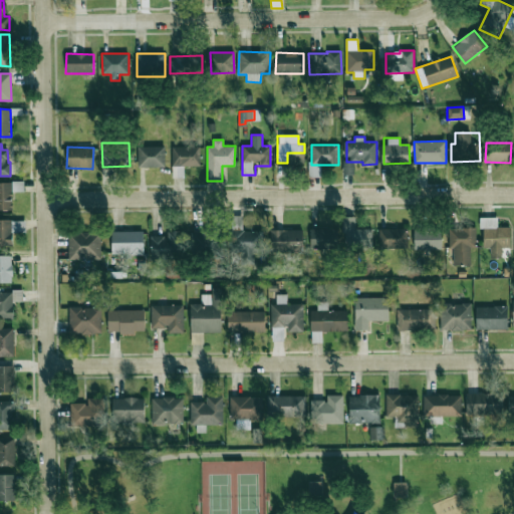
[(138,147),(138,168),(165,168),(165,147),(138,147)]
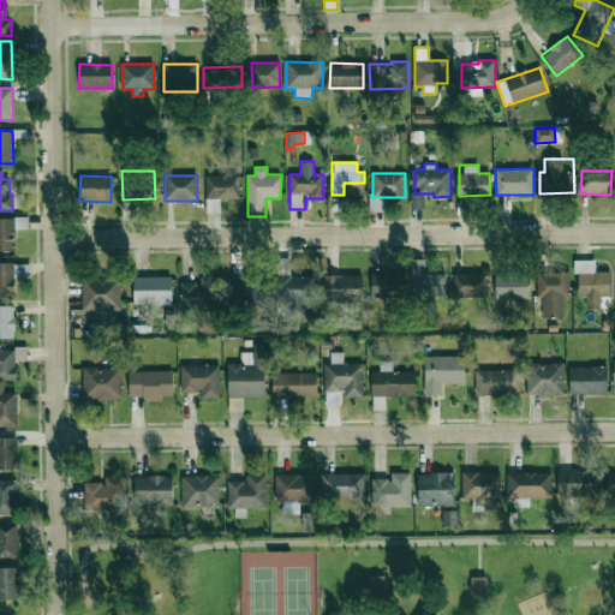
[(239,177),(207,175),(206,198),(239,199),(239,177)]
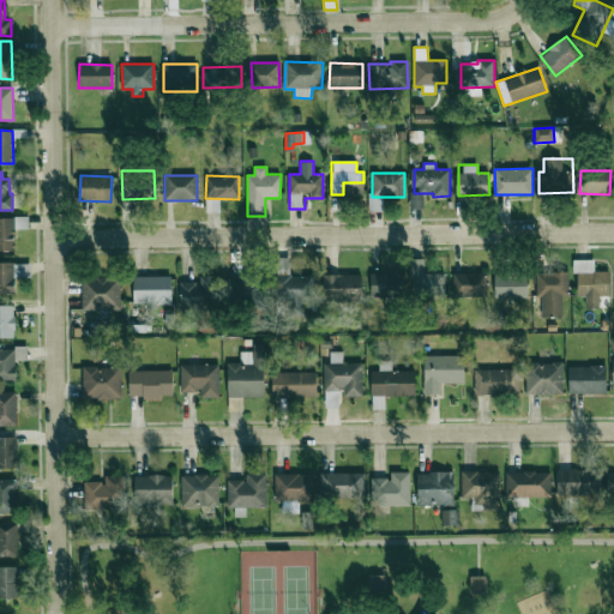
[(0,217),(0,251),(14,251),(14,218),(0,217)]
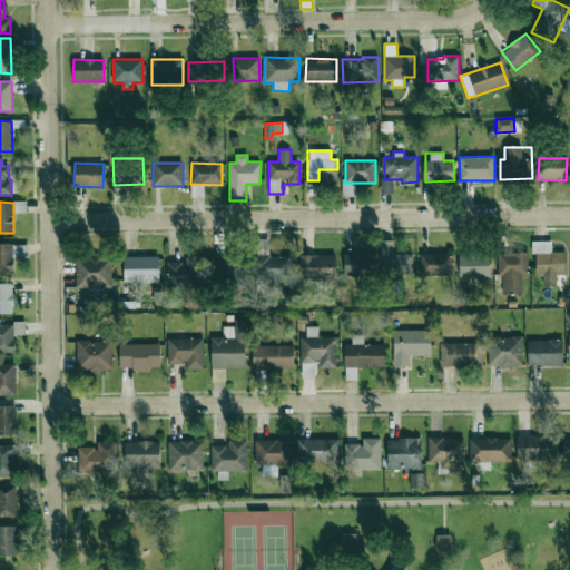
[(268,239),(257,239),(257,278),(272,278),(272,293),(283,293),(283,282),(290,282),(290,256),(268,256),(268,239)]
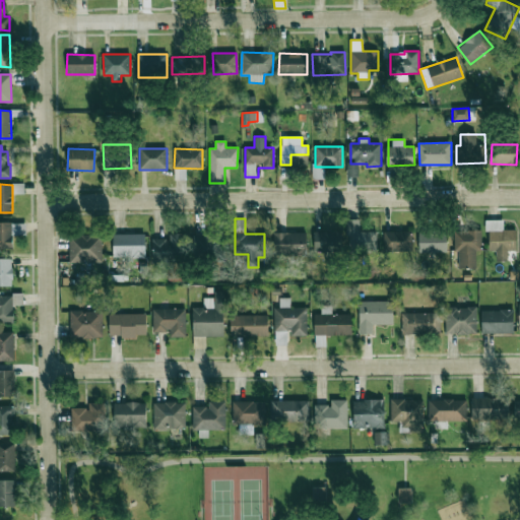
[(359,219),(346,219),(347,252),(377,251),(376,231),(360,232),(359,219)]
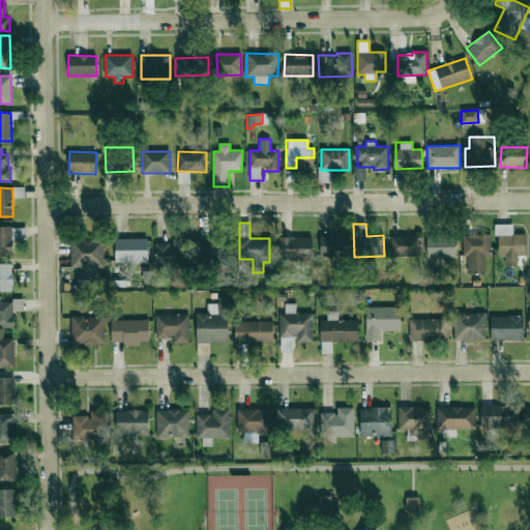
[(518,266),(518,256),(526,256),(526,234),(513,234),(512,224),(495,225),(495,235),(498,235),(498,256),(505,256),(506,266),(518,266)]
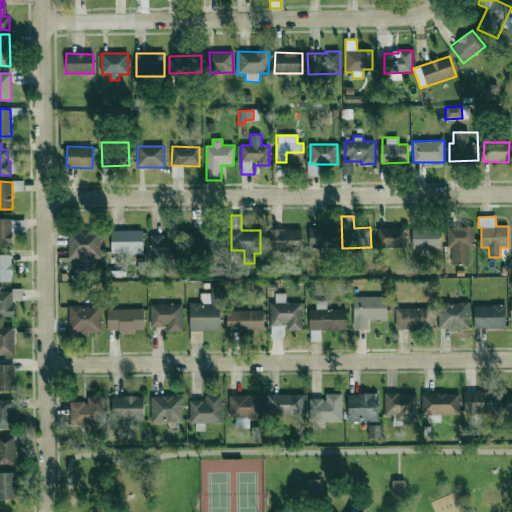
[(11,219),(0,219),(0,244),(12,244),(11,219)]
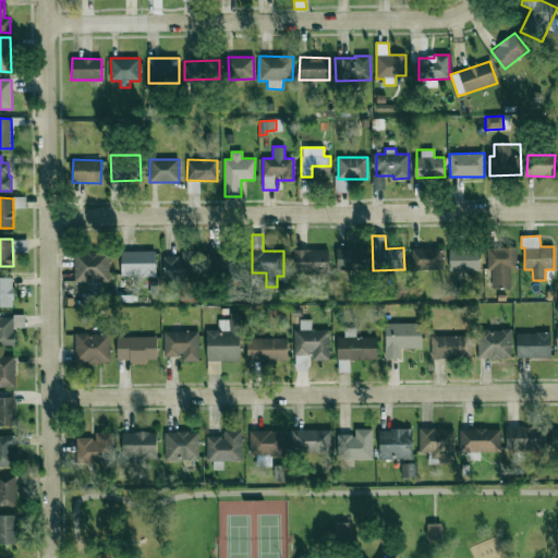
[(487,270),(493,270),(492,288),(510,289),(511,268),(517,268),(517,247),(487,247),(487,270)]
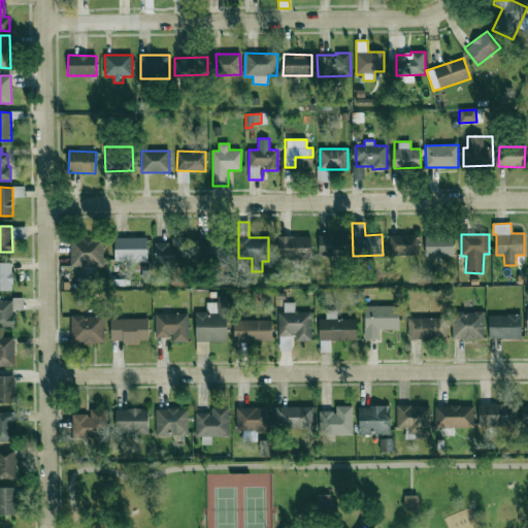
[(319,256),(345,255),(345,235),(319,235),(319,256)]
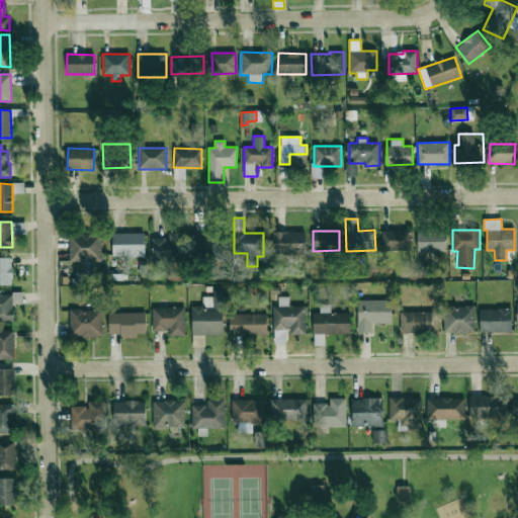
[(382,231),(381,250),(409,250),(410,231),(382,231)]
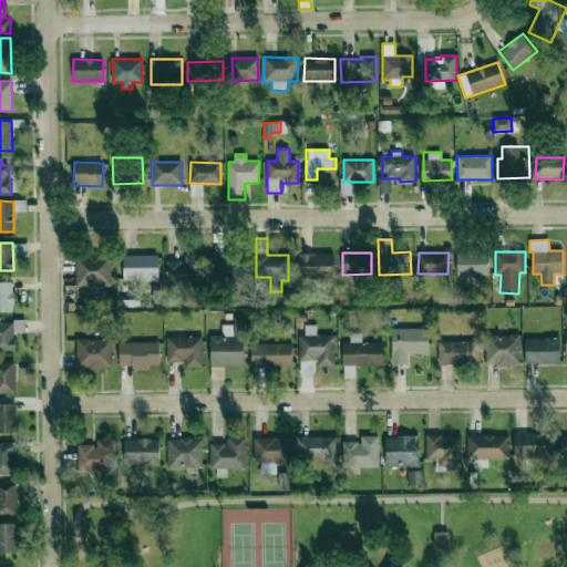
[(457,276),(487,275),(486,253),(456,254),(457,276)]
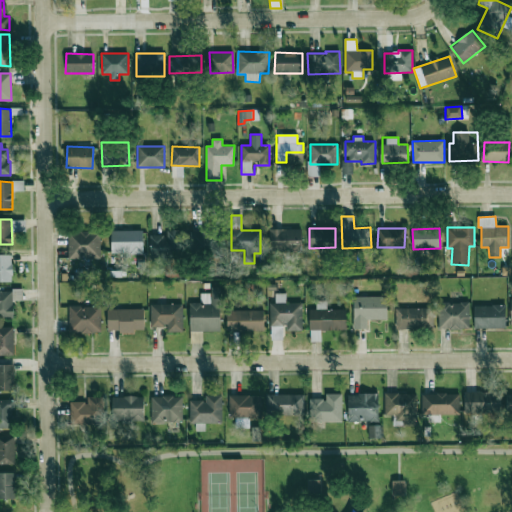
[(190,229),(189,250),(218,251),(219,231),(190,229)]
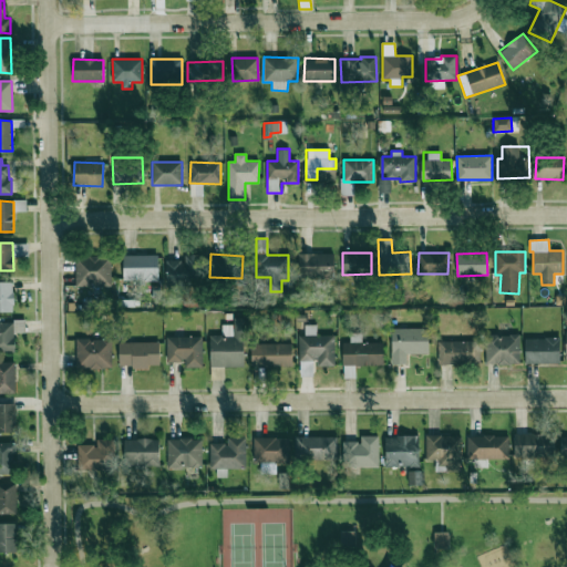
[(333,254),(298,254),(299,279),(334,278),(333,254)]
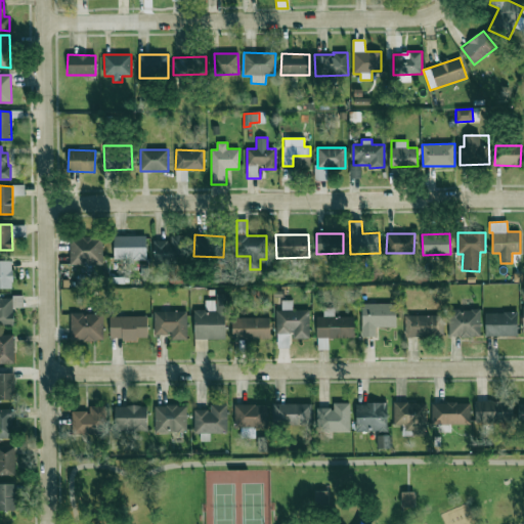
[(114,260),(146,259),(146,235),(114,236),(114,260)]
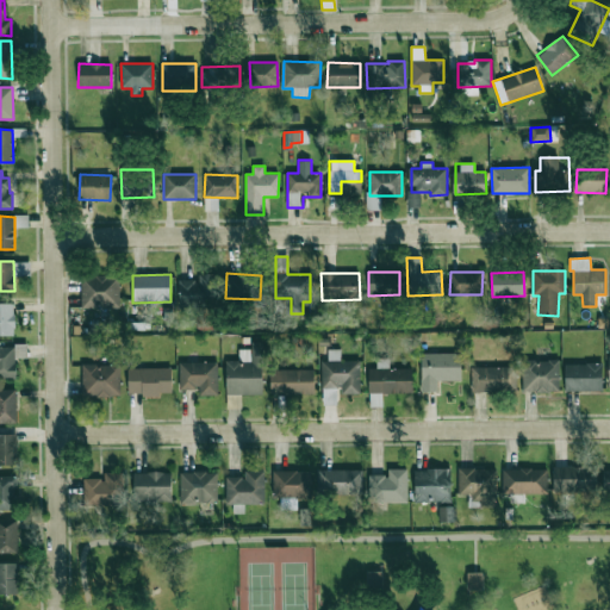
[(179,280),(179,303),(219,303),(219,275),(198,274),(198,280),(179,280)]
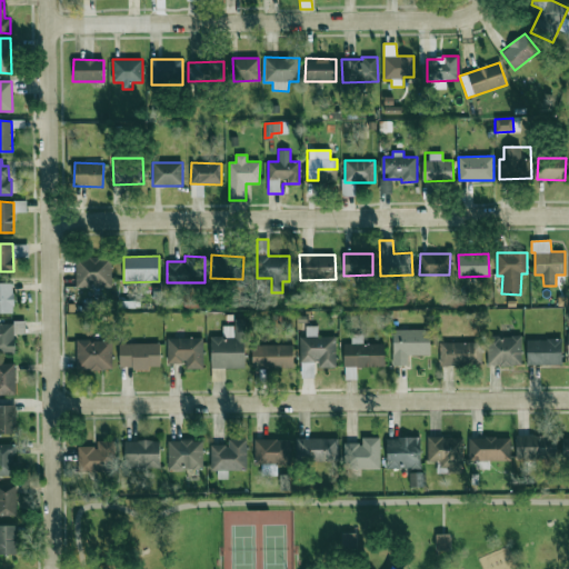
[(111,257),(76,258),(76,289),(112,288),(111,257)]
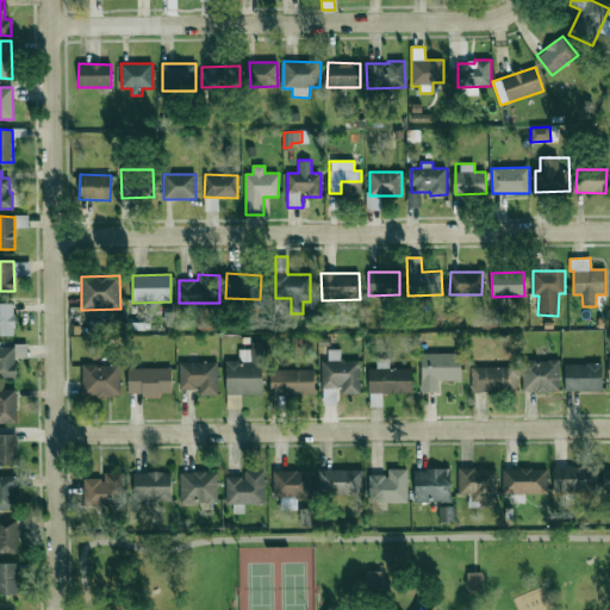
[(0,305),(0,336),(14,336),(13,305),(0,305)]
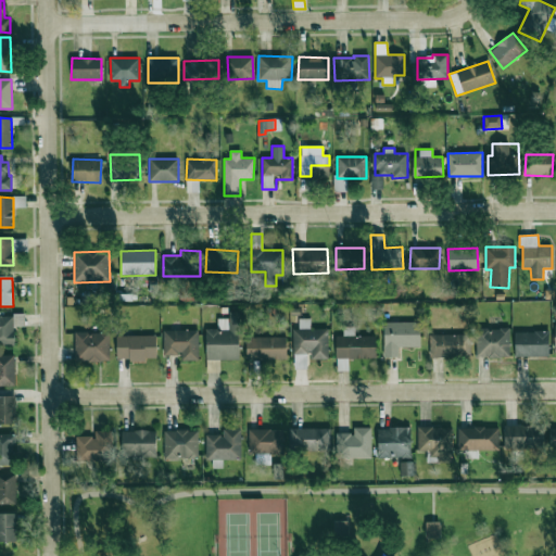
[(240,312),(228,312),(229,318),(217,318),(217,329),(205,329),(206,359),(240,359),(240,312)]
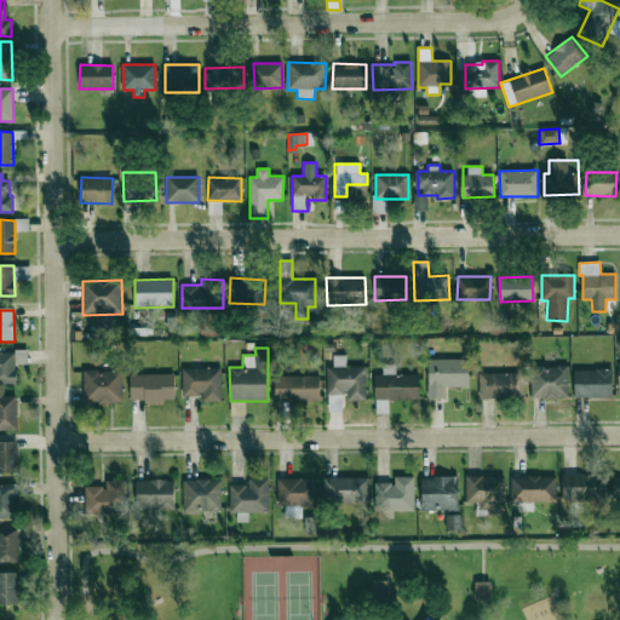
[(0,352),(0,383),(0,385),(16,385),(16,352),(0,352)]
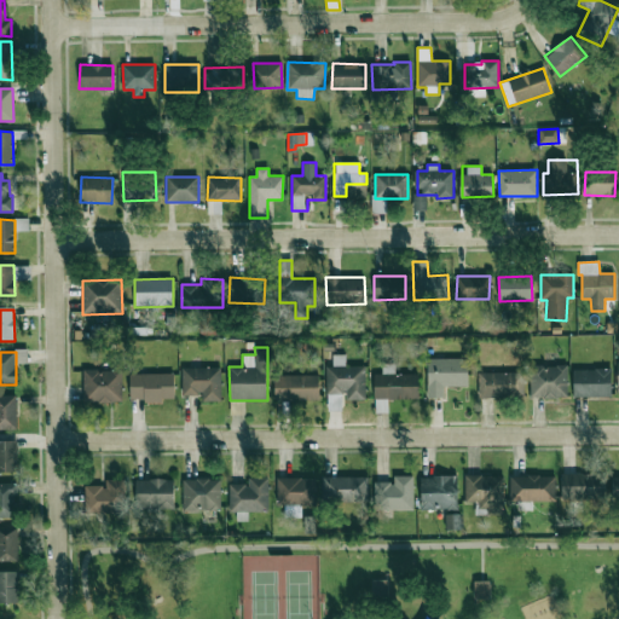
[(327,394),(346,394),(346,400),(366,400),(365,365),(346,366),(345,354),(333,356),(333,366),(325,366),(327,394)]
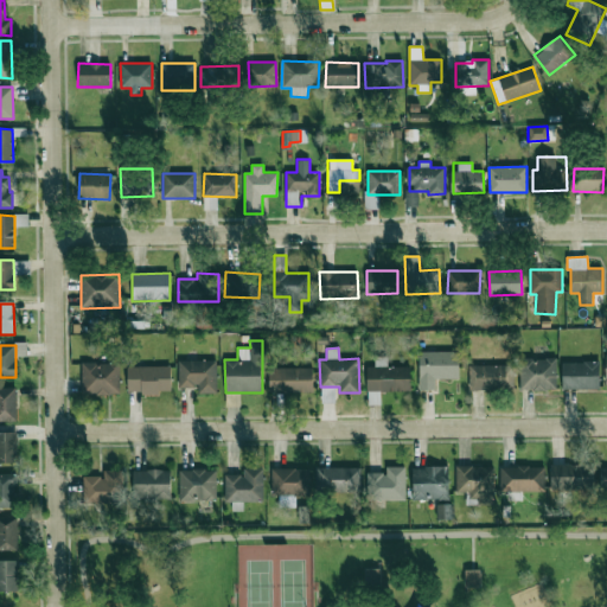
[(459,351),(419,352),(420,390),(436,390),(435,379),(459,378),(459,351)]
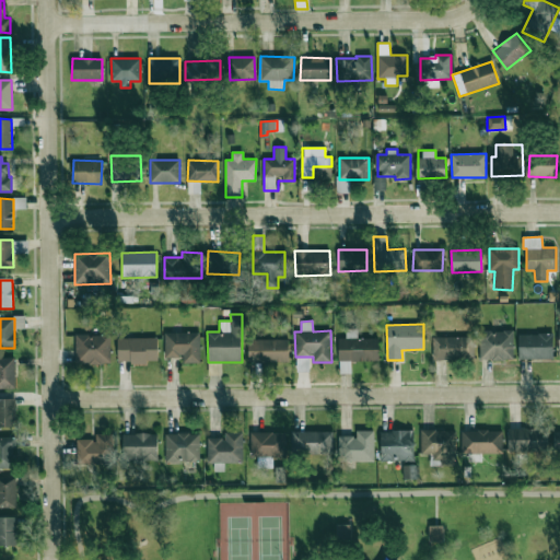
[(338,338),(338,362),(378,361),(377,338),(358,339),(357,329),(346,329),(346,338),(338,338)]
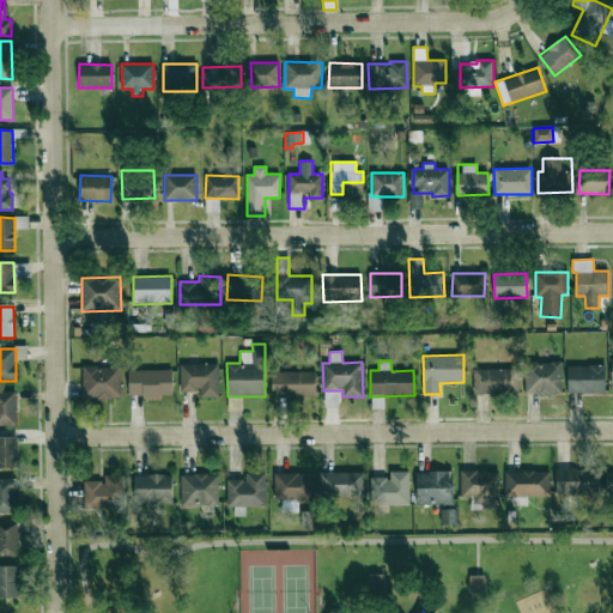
[(562,362),(525,362),(525,394),(562,395),(562,362)]
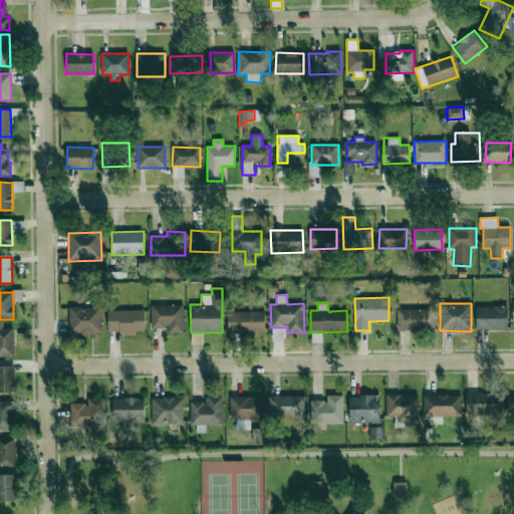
[(184,332),(183,305),(151,305),(152,328),(168,328),(168,333),(184,332)]
